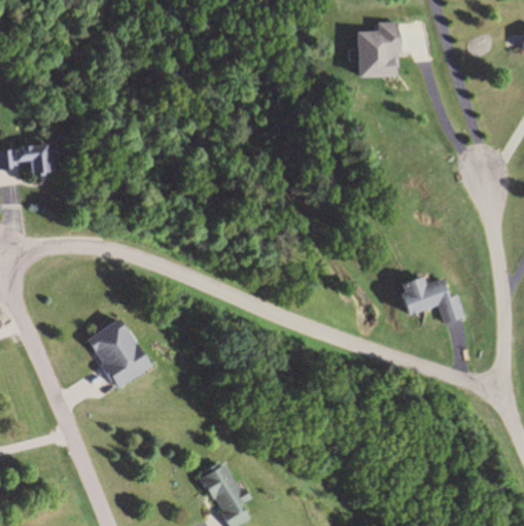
[(398,22),(376,23),(377,31),(358,31),(360,77),(400,75),(398,22)]
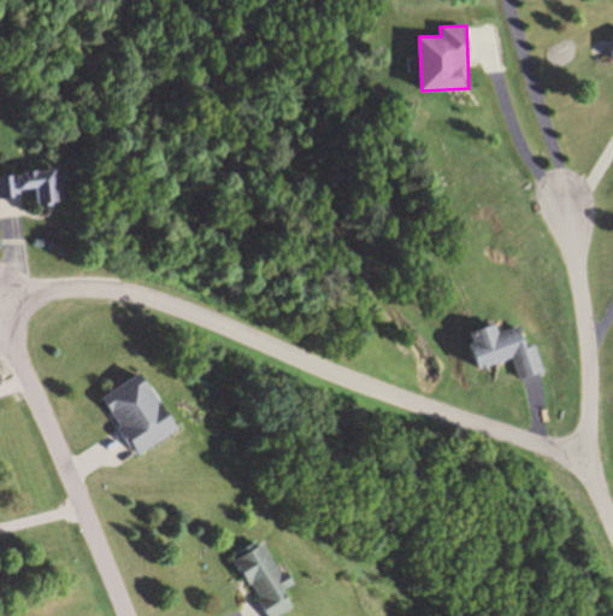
[(0,195),(35,194),(35,206),(64,204),(62,170),(0,175),(0,195)]
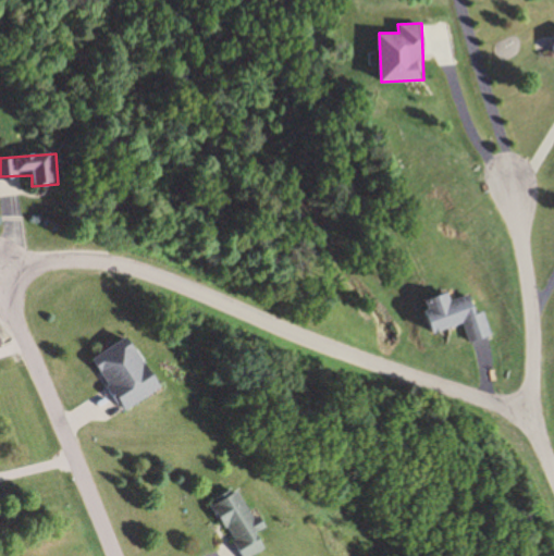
[(431,332),(464,324),(467,341),(489,335),(483,311),(475,313),(471,295),(451,300),(448,293),(422,299),(431,332)]
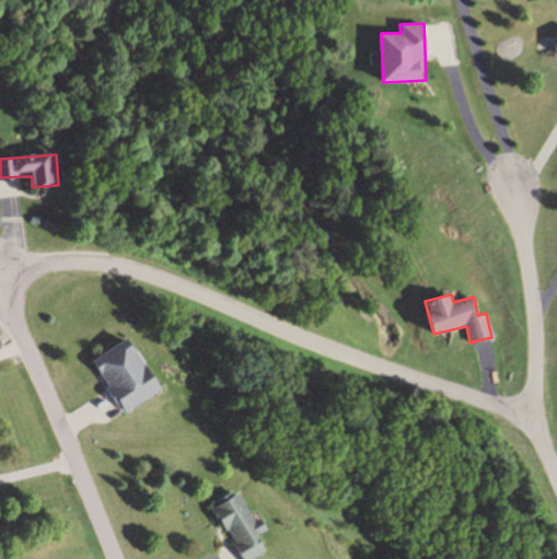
[(134,337),(91,360),(119,415),(163,392),(134,337)]
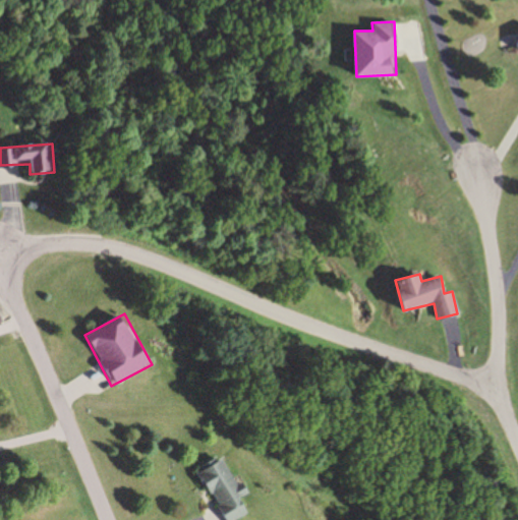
[(235,519),(249,513),(242,498),(250,494),(244,481),(238,484),(225,459),(199,472),(223,519),(235,519)]
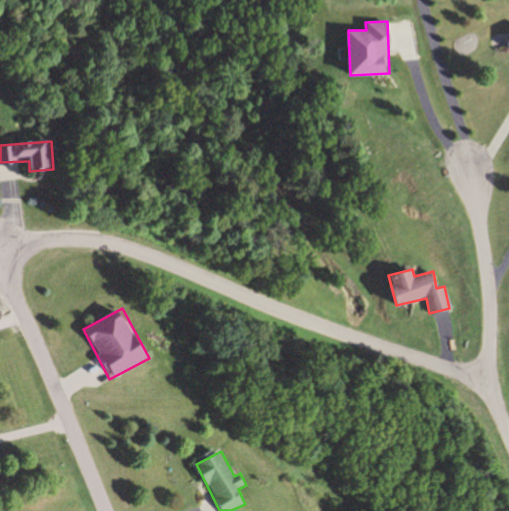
All buildings are outlined.
